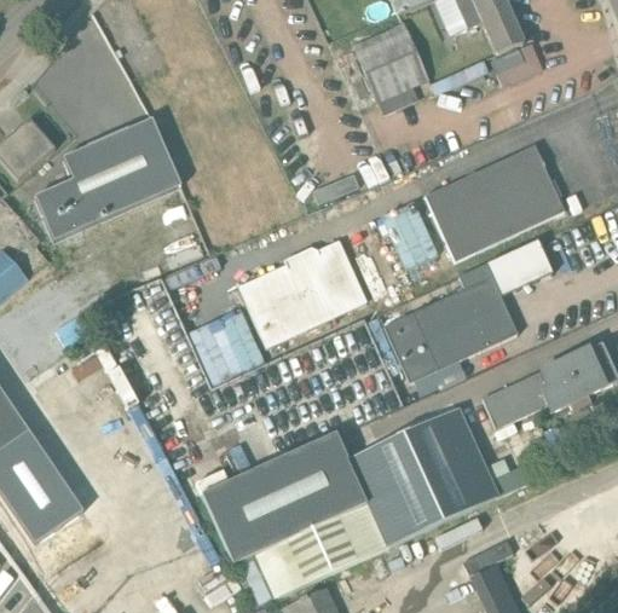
[(456,0),(460,9),(468,28),(483,22),(496,53),(525,41),(506,0),(456,0)]
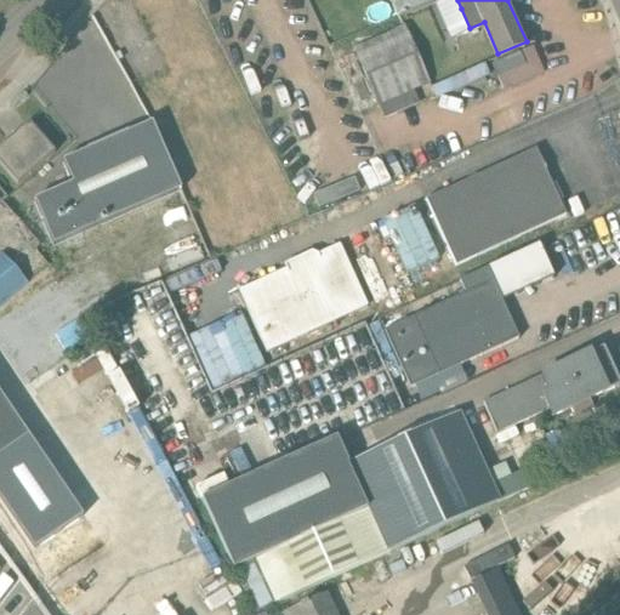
[(407,22),(373,36),(354,45),(379,102),(431,79),(407,22)]
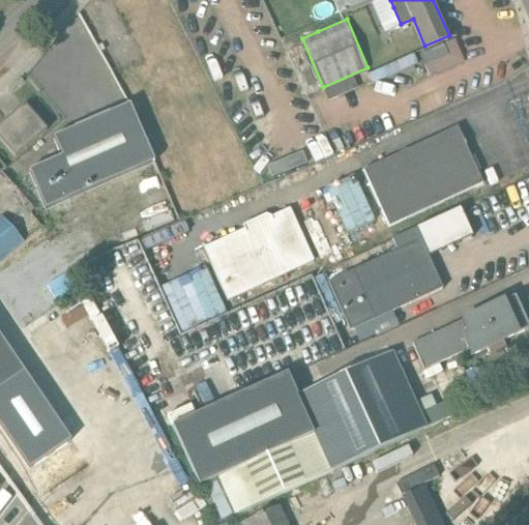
[(465,60),(454,35),(419,51),(429,75),(465,60)]
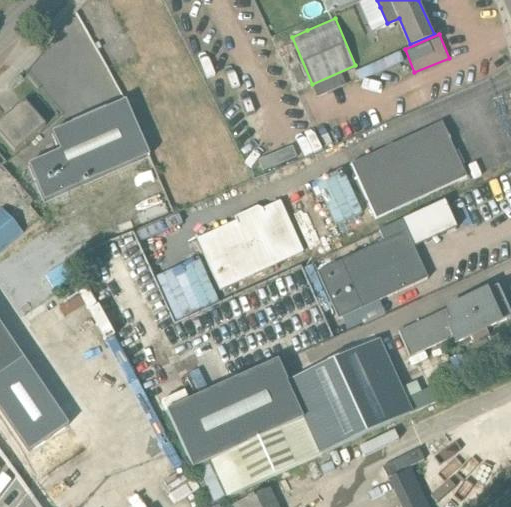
[(0,117),(0,130),(15,149),(46,122),(24,97),(0,117)]
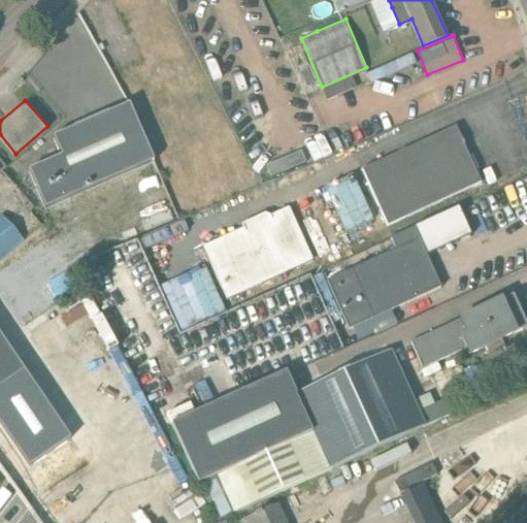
[(46,205),(154,158),(130,101),(54,134),(62,153),(30,167),(46,205)]
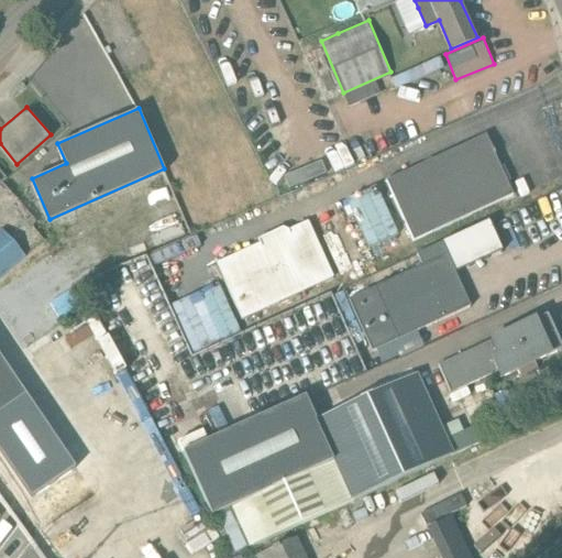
[(415,238),(494,201),(514,192),(486,132),(466,141),(387,177),(415,238)]
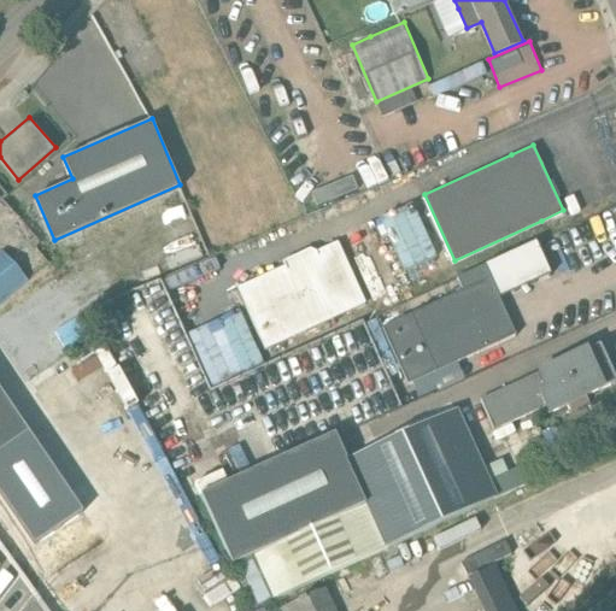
[(389,212),(408,269),(440,259),(422,201),(389,212)]
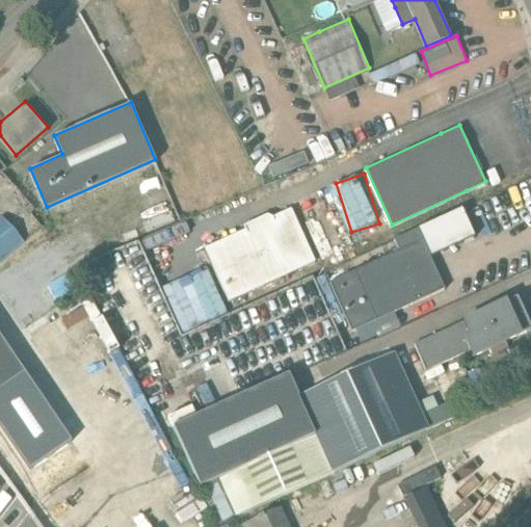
[(229,298),(316,259),(292,206),(274,214),(268,212),(244,222),(246,227),(205,245),(229,298)]
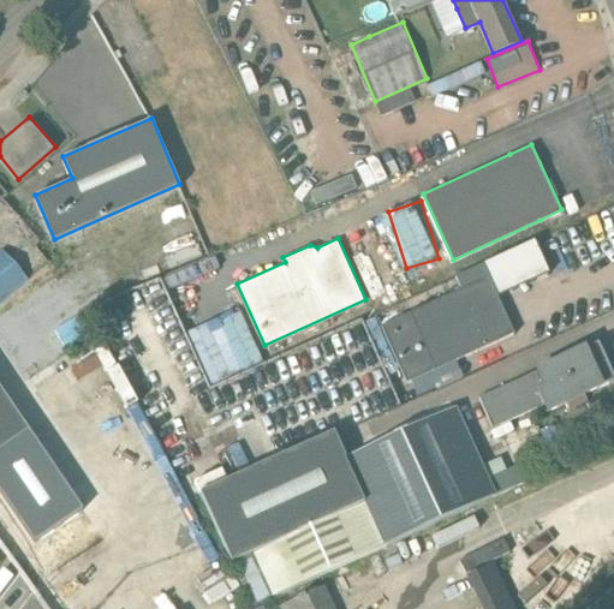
[(1,273),(0,272),(0,298),(28,276),(15,262),(1,273)]
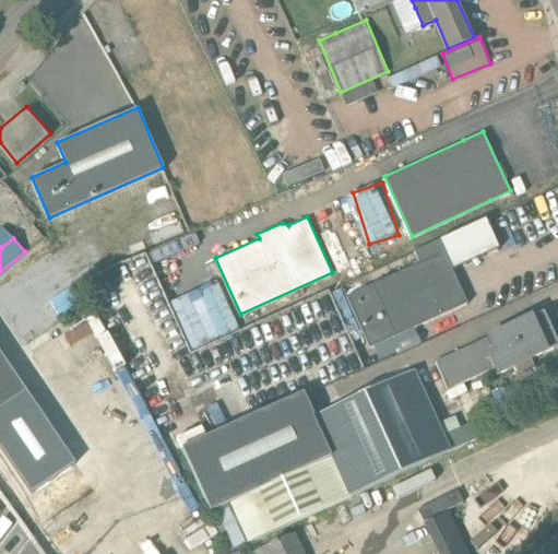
[(370,345),(448,310),(467,302),(443,249),(347,294),(370,345)]
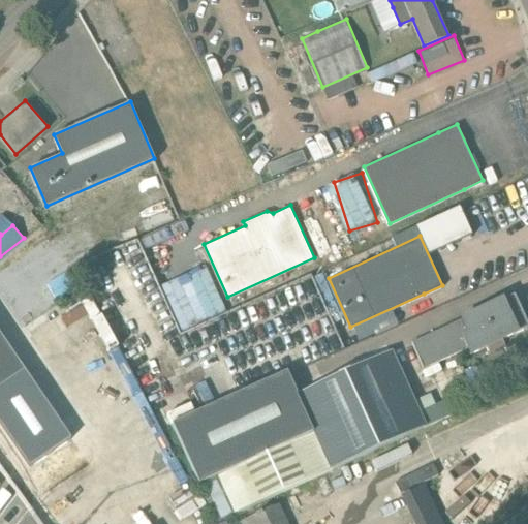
[(487,346),(491,352),(506,345),(503,339),(527,326),(527,322),(513,293),(414,342),(425,366),(467,346),(470,353),(487,346)]
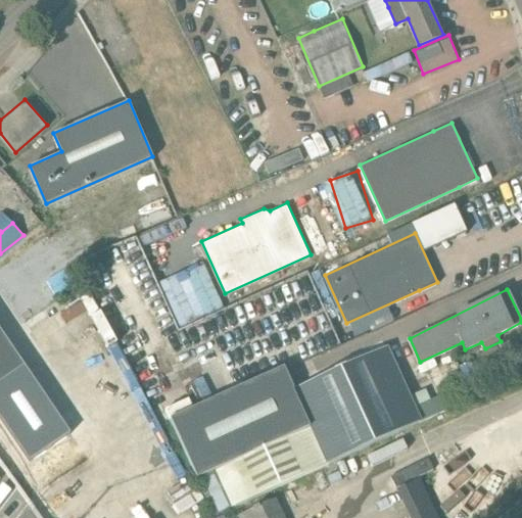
[(0,397),(39,454),(73,430),(0,325),(0,397)]
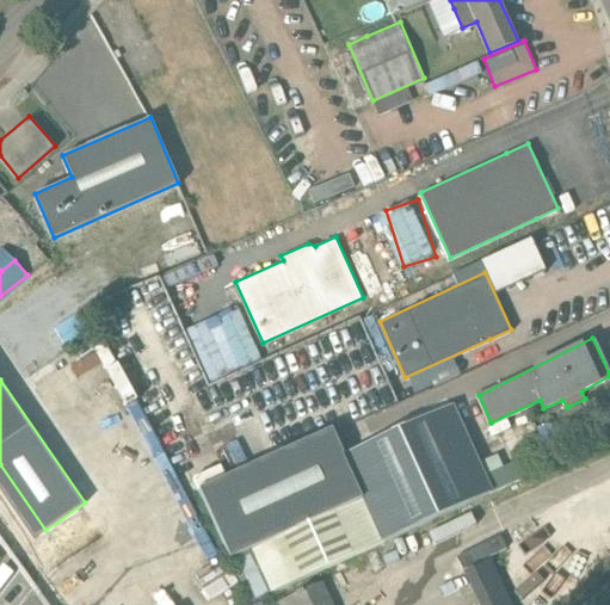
[(252,547),(270,591),(493,489),(454,402),(344,452),(332,427),(199,488),(230,556),(252,547)]
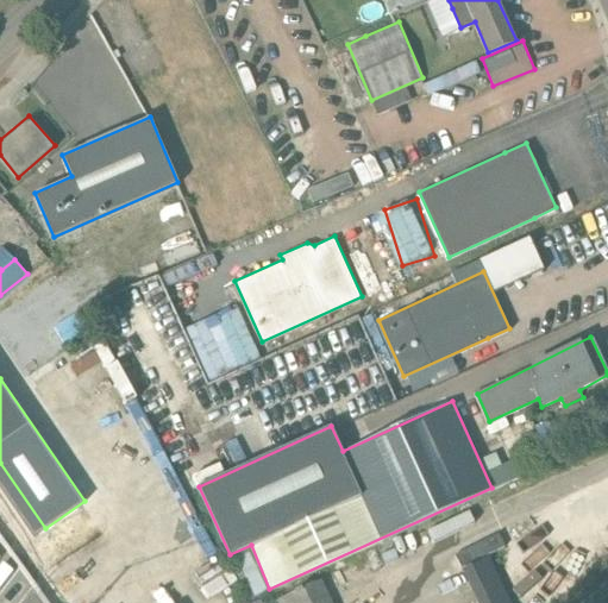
[(279,602),(330,602),(319,578),(277,598),(279,602)]
